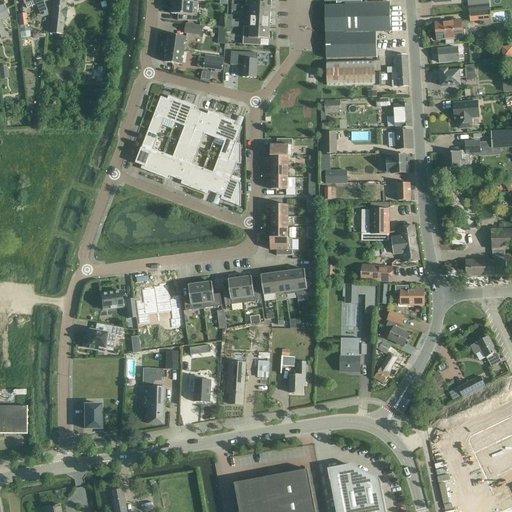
[(1,0),(0,0),(0,39),(6,37),(4,32),(0,22),(0,21),(8,18),(5,11),(5,9),(1,0)]
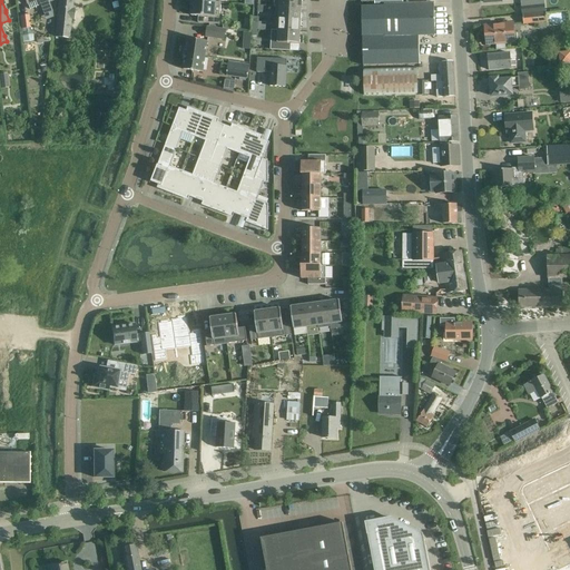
[(25,0),(26,2),(26,3),(27,3),(29,10),(40,6),(40,7),(43,13),(46,20),(52,18),(52,12),(49,3),(53,2),(52,0),(25,0)]
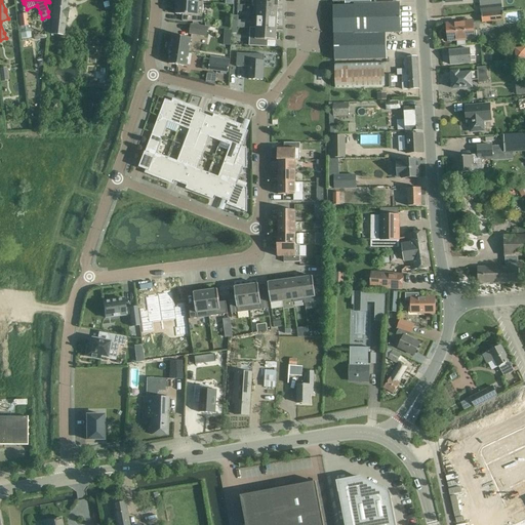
[(53,0),(49,35),(64,36),(66,18),(68,18),(69,8),(67,8),(67,0),(53,0)]
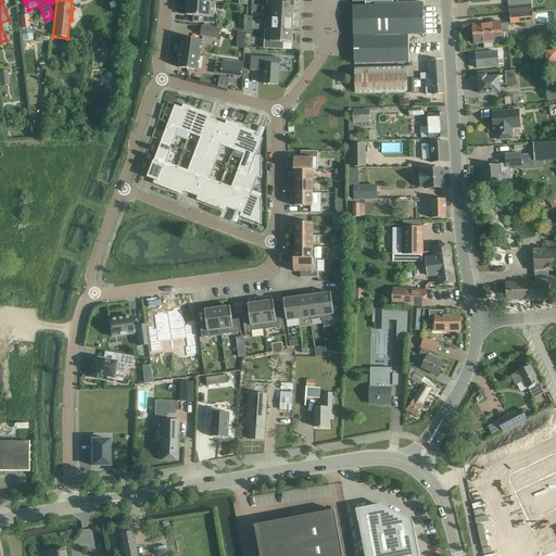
[(392,0),(351,0),(352,2),(365,1),(365,4),(375,4),(375,7),(353,7),(354,64),(409,63),(408,36),(425,35),(424,3),(393,3),(392,0)]
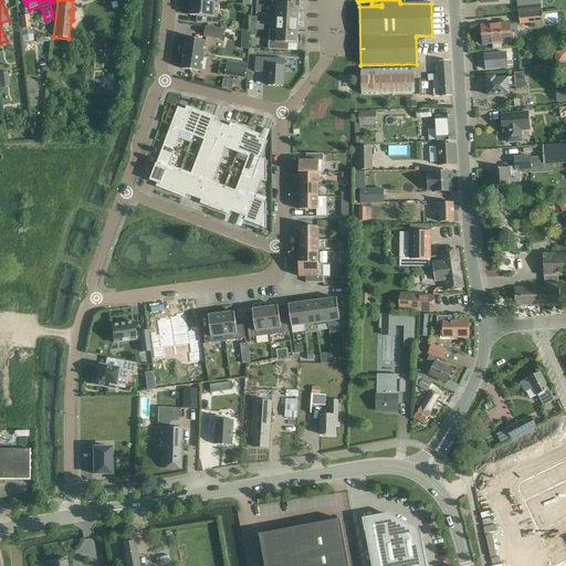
[(191,1),(190,16),(197,16),(197,22),(219,23),(219,16),(213,16),(215,2),(191,1)]
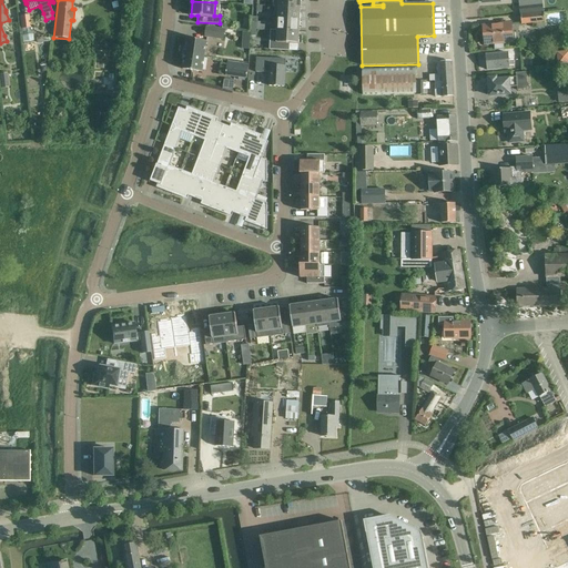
[(279,7),(277,19),(300,20),(301,8),(279,7)]
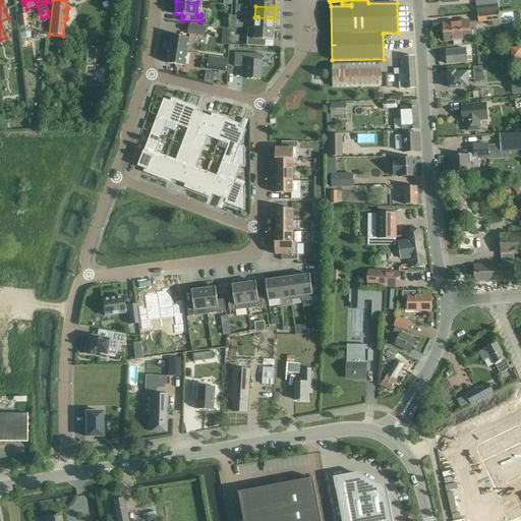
[(503,10),(503,20),(519,20),(519,11),(503,10)]
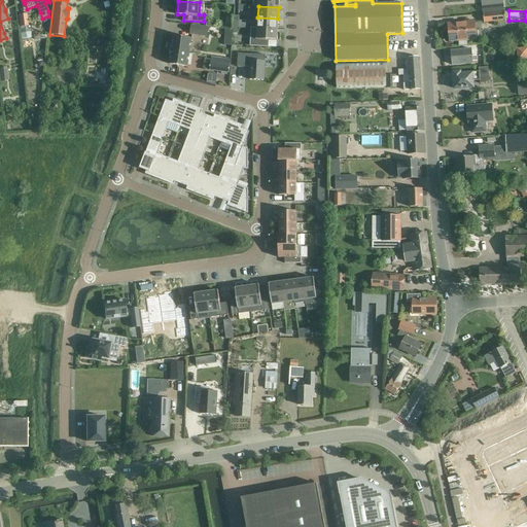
[(503,11),(484,13),(484,22),(505,21),(504,11),(503,11)]
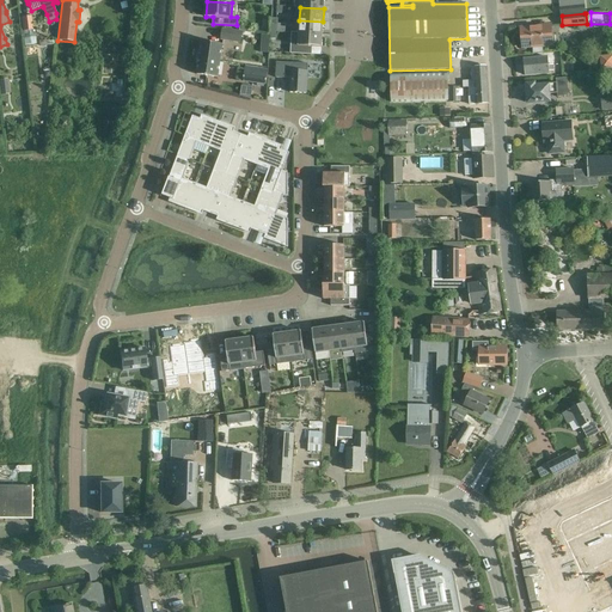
[(20,17),(24,46),(36,44),(35,31),(32,31),(30,16),(20,17)]
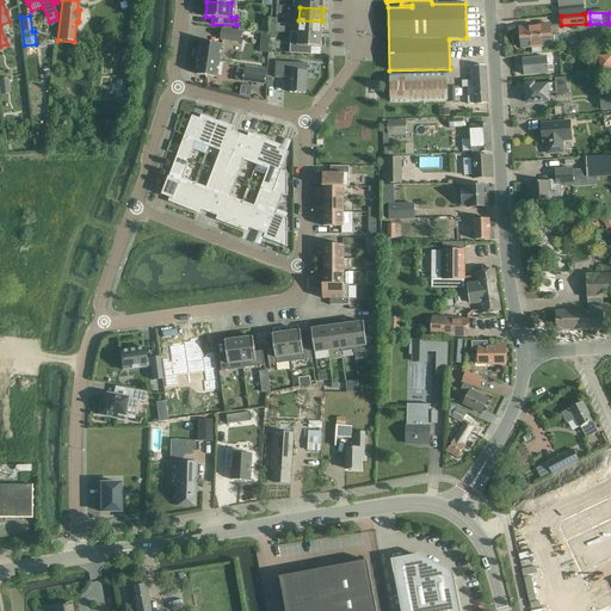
[(298,20),(298,34),(322,35),(322,22),(298,20)]
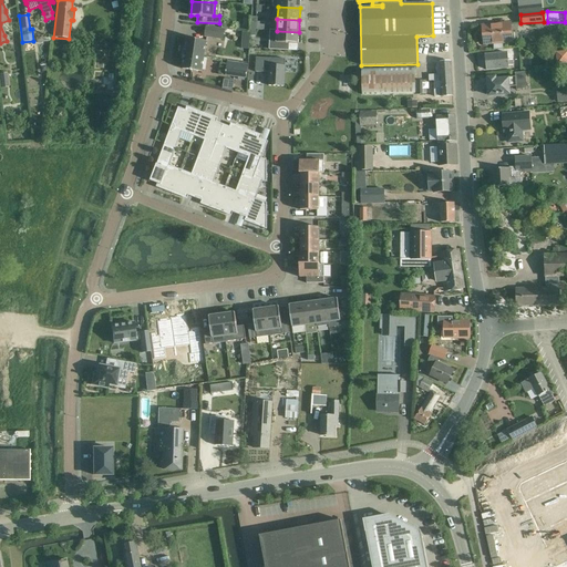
[(494,26),(483,27),(484,43),(493,43),(494,50),(504,49),(503,42),(512,41),(514,40),(515,39),(514,33),(513,32),(511,32),(509,24),(494,26)]
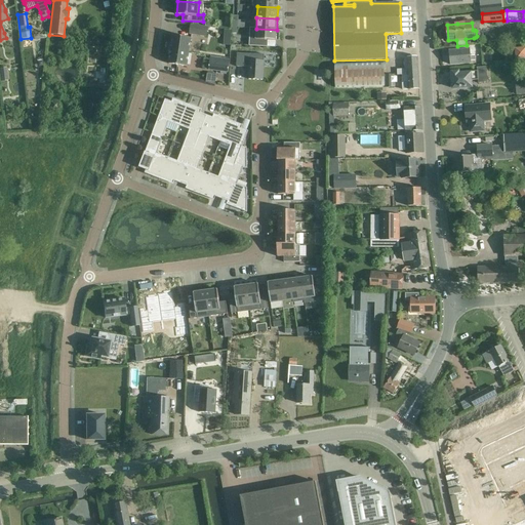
[(250,38),(250,46),(268,47),(268,40),(276,41),(277,30),(256,29),(255,39),(250,38)]
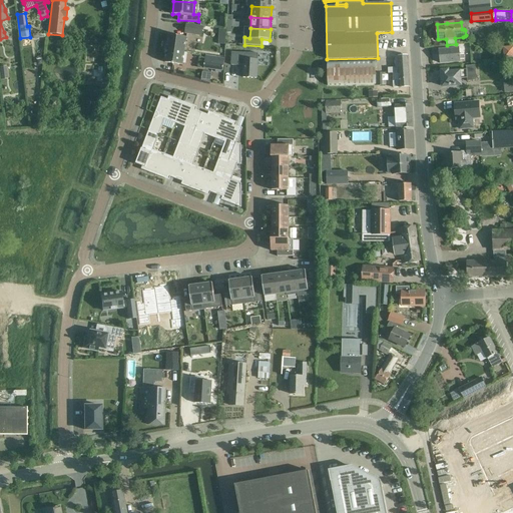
[(224,44),(226,30),(219,29),(217,43),(224,44)]
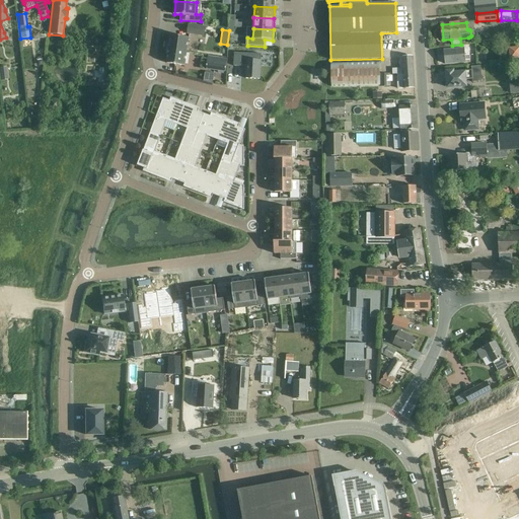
[(168,44),(167,49),(187,52),(189,38),(171,35),(169,44),(168,44)]
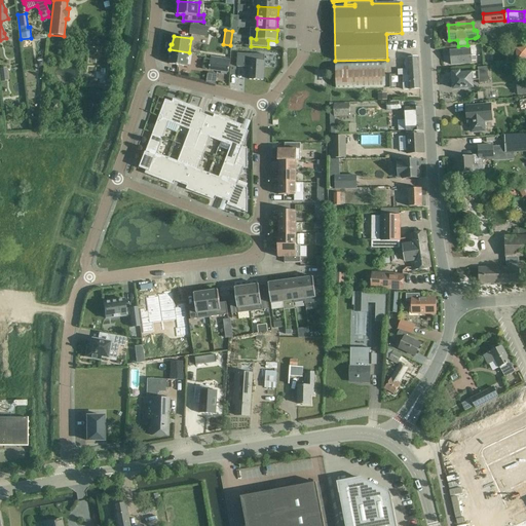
[(170,64),(187,67),(189,52),(170,49),(168,55),(171,55),(170,64)]
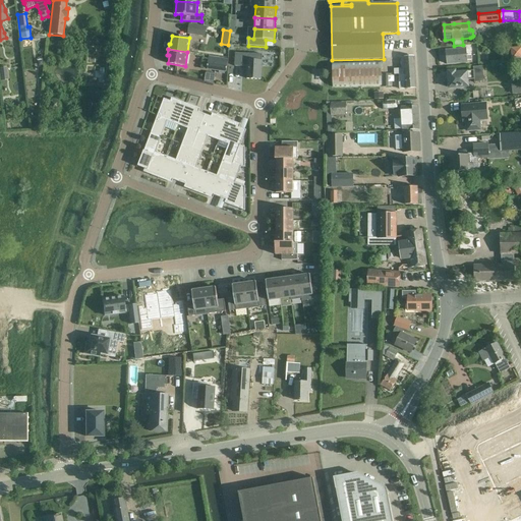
[(447,64),(457,63),(467,62),(467,60),(471,60),(471,56),(467,56),(466,49),(446,51),(447,64)]
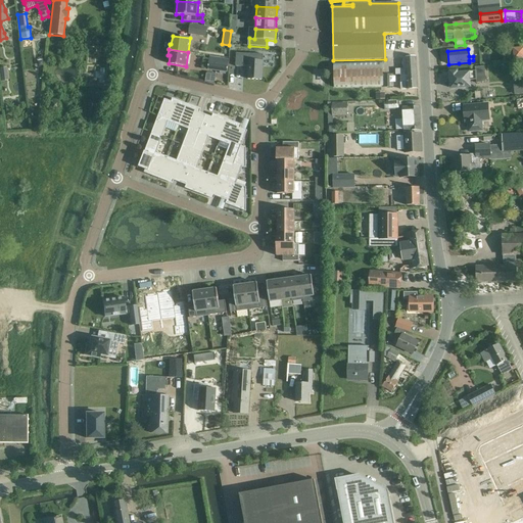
[(236,53),(235,66),(248,67),(247,79),(262,80),(263,54),(236,53)]
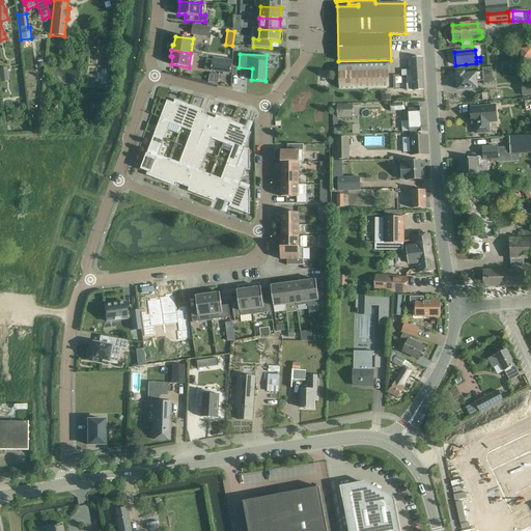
[(212,71),(212,72),(223,73),(229,74),(230,74),(231,60),(213,58),(213,60),(212,71)]
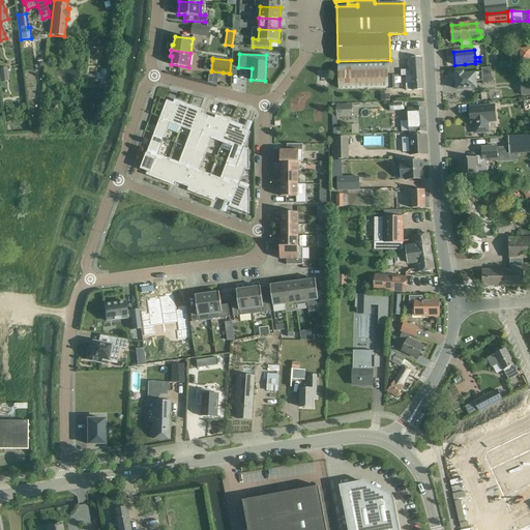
[(423,90),(421,58),(408,58),(408,69),(400,69),(401,76),(412,76),(412,84),(406,85),(407,91),(423,90)]
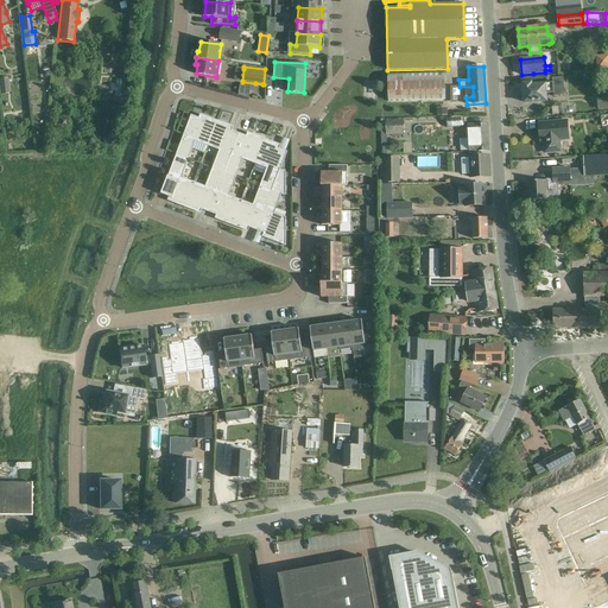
[(445,99),(445,87),(444,71),(387,73),(387,101),(445,99)]
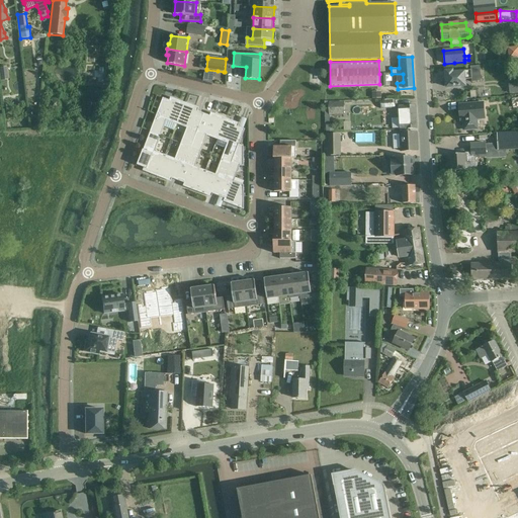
[(481,82),(480,66),(470,67),(470,70),(463,71),(463,73),(452,73),(452,71),(446,72),(446,79),(444,79),(445,87),(447,86),(447,87),(464,86),(463,80),(472,79),(472,82),(481,82)]
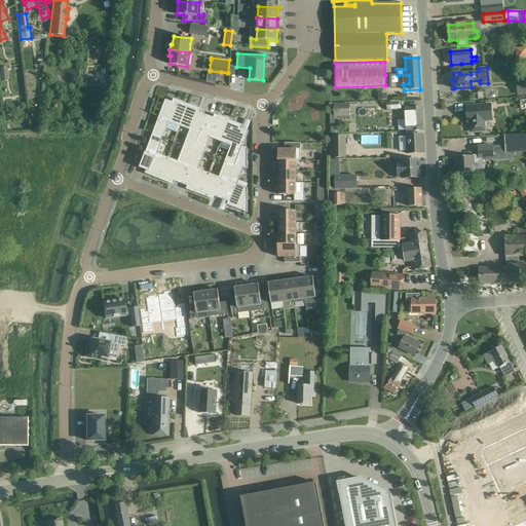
[(208,74),(207,82),(216,85),(217,81),(218,75),(208,74)]
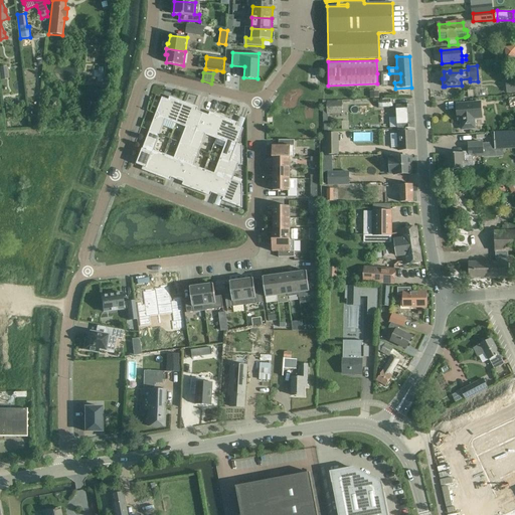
[(514,78),(505,80),(507,94),(514,92),(514,78)]
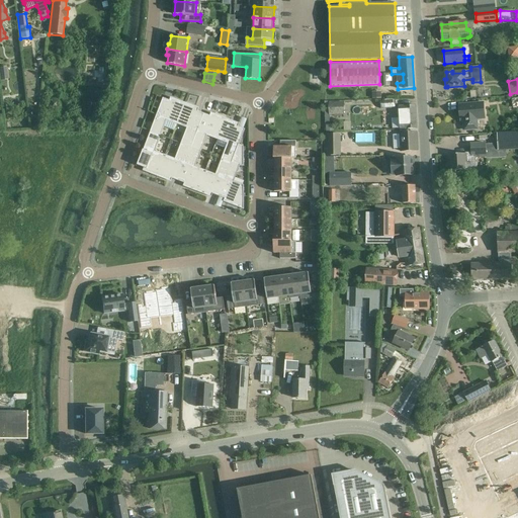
[(163,98),(151,132),(161,136),(167,119),(177,123),(185,102),(175,99),(174,102),(169,100),(163,98)]
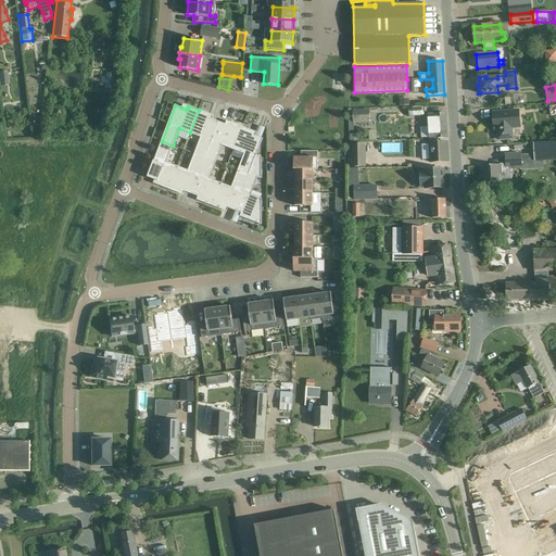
[(409,117),(425,116),(424,108),(408,109),(409,117)]
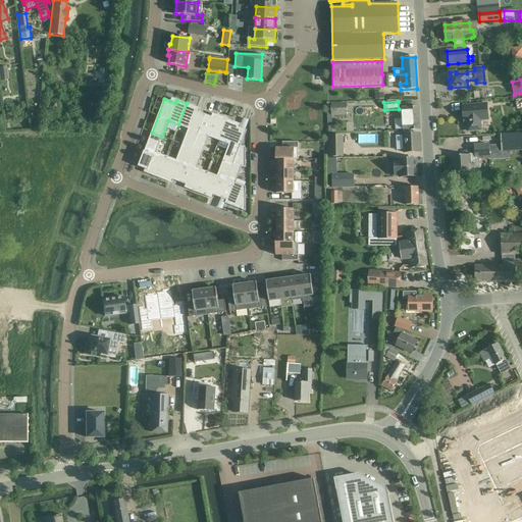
[(187,103),(178,124),(189,128),(183,145),(193,148),(206,115),(196,110),(197,107),(187,103)]
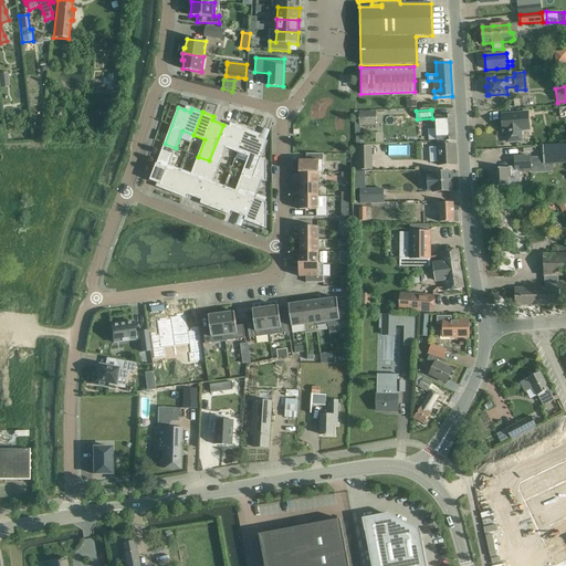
[(359,126),(376,125),(375,112),(359,112),(359,126)]
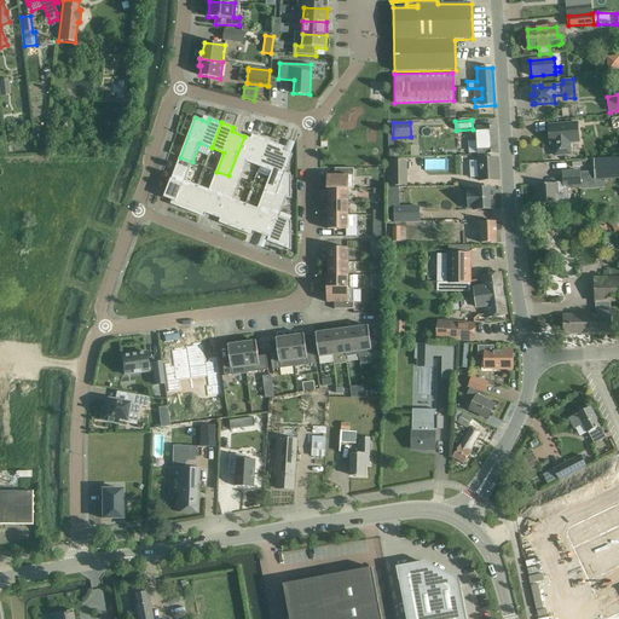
[(549,126),(550,137),(550,144),(554,144),(555,156),(571,154),(570,143),(579,142),(578,123),(549,126)]
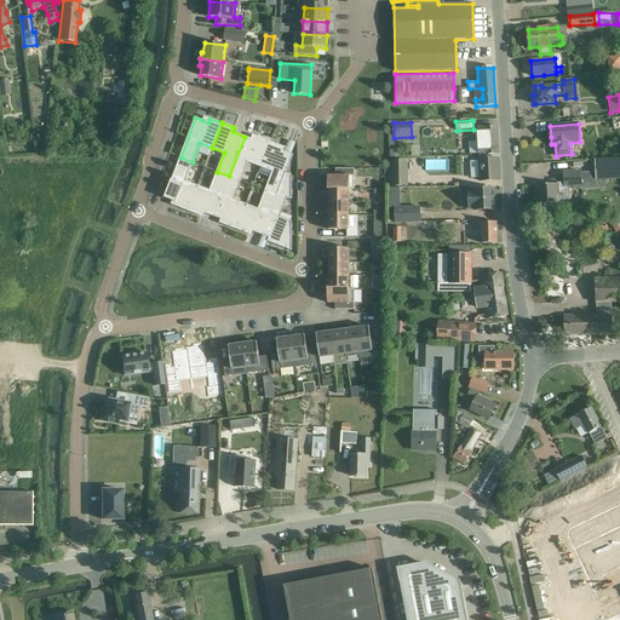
[(477,127),(478,154),(486,154),(498,154),(497,126),(484,126),(484,127),(477,127)]
